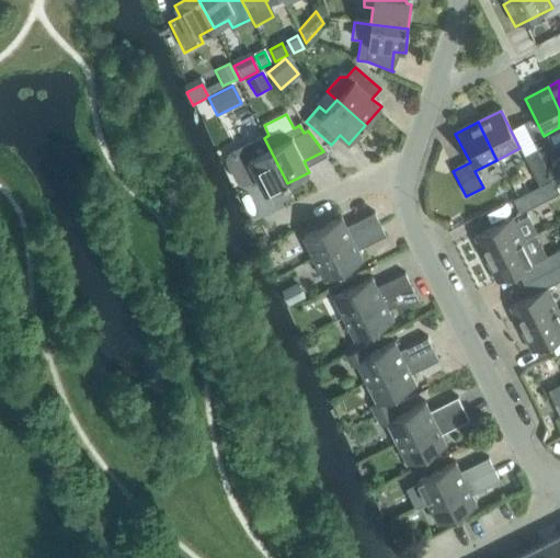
[(287,183),(264,138),(233,154),(230,156),(229,158),(228,159),(228,162),(229,166),(238,182),(239,185),(242,186),(243,188),(247,188),(250,186),(259,182),(265,194),(287,183)]
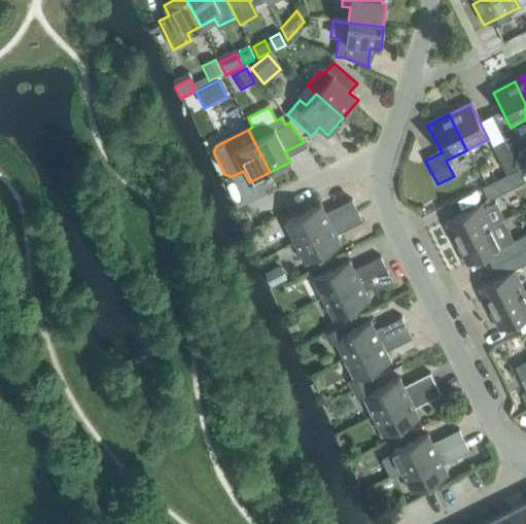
[(515,135),(503,141),(507,149),(520,143),(515,135)]
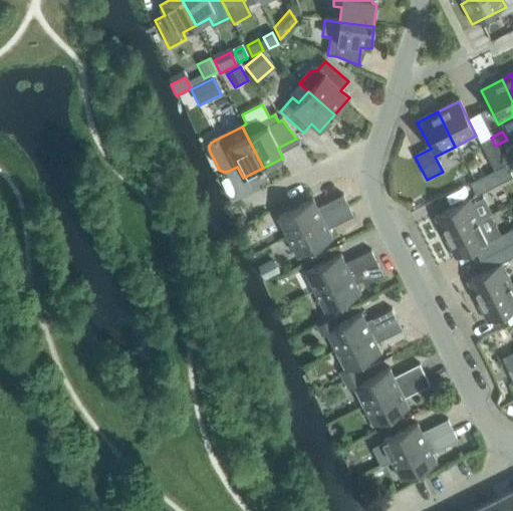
[(506,166),(495,146),(491,138),(479,144),(494,172),(506,166)]
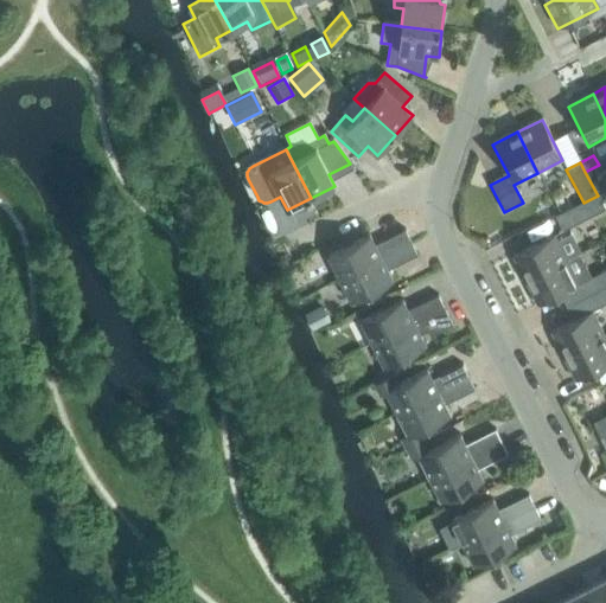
[(598,196),(584,203),(555,217),(562,232),(605,211),(598,196)]
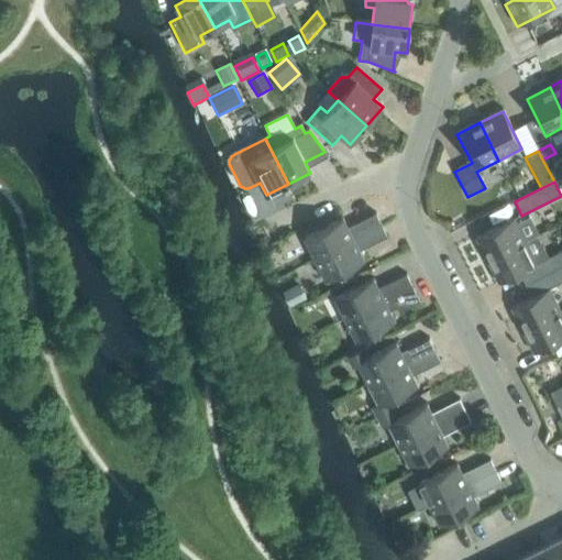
[(315,260),(382,227),(375,215),(346,229),(342,219),(304,239),(315,260)]
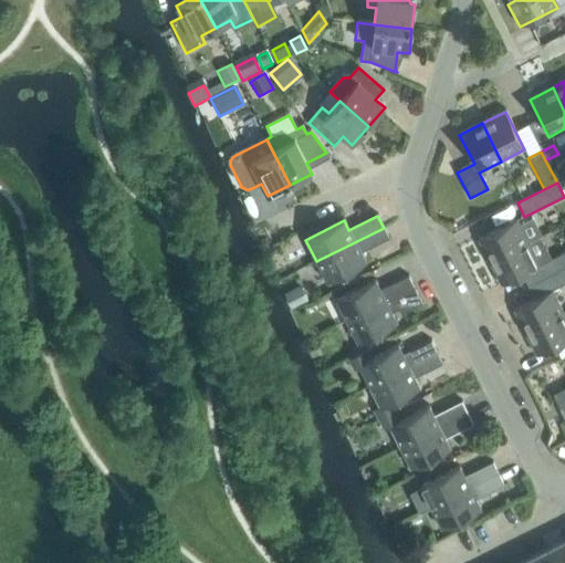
[(478,240),(490,263),(527,243),(516,220),(478,240)]
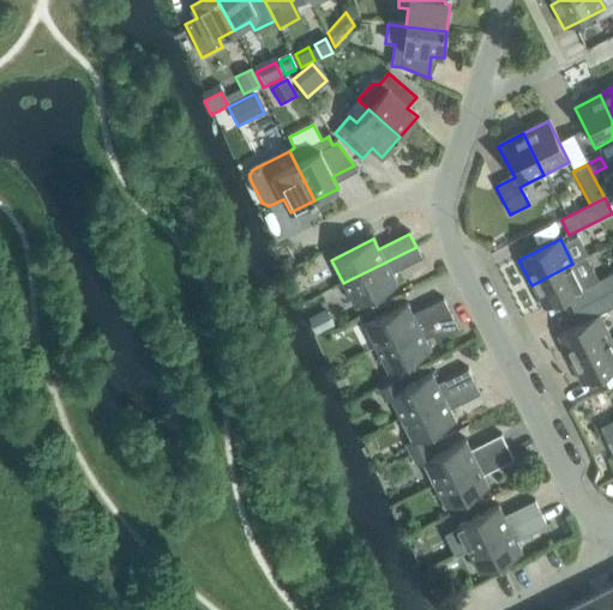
[(391,275),(422,259),(416,247),(343,283),(355,307),(397,285),(391,275)]
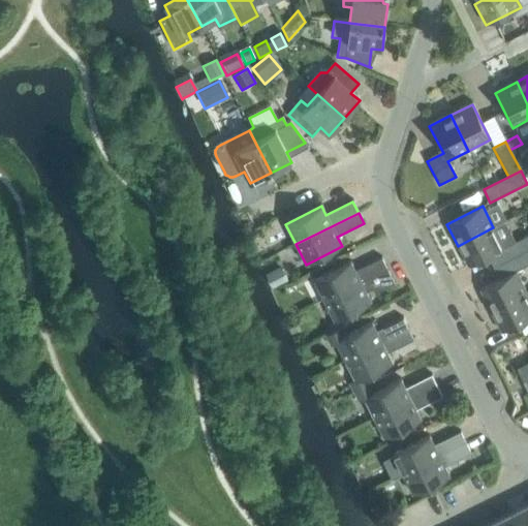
[(498,267),(527,251),(527,236),(516,243),(505,221),(493,227),(458,246),(468,267),(493,254),(498,267)]
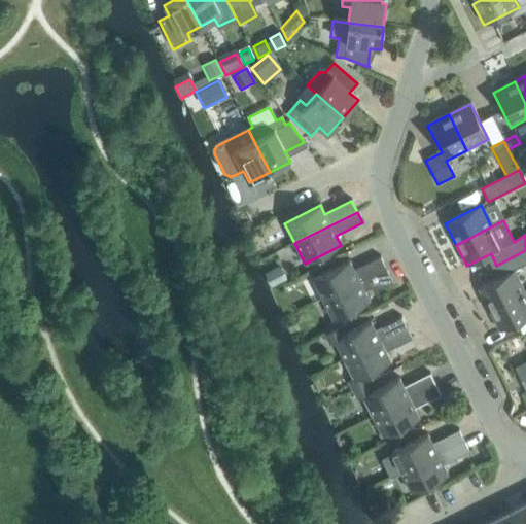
[(244,234),(246,239),(258,233),(255,228),(244,234)]
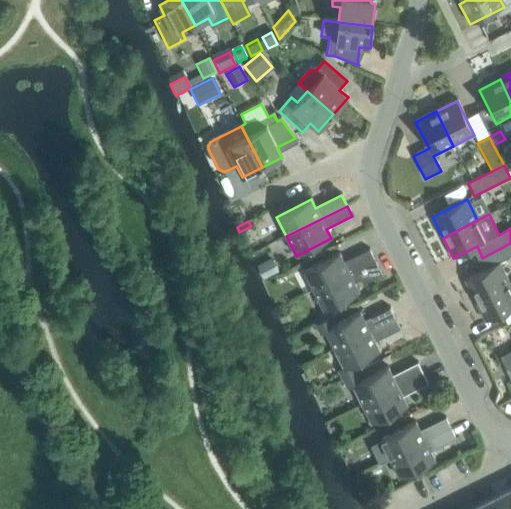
[(509,284),(499,263),(510,257),(510,243),(482,258),(488,269),(464,281),(475,301),(509,284)]
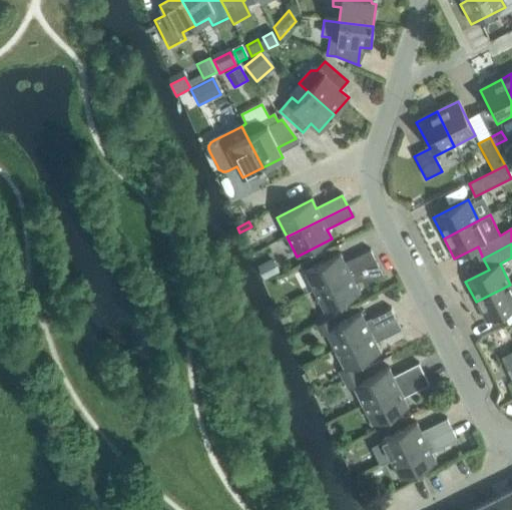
[(315,292),(375,262),(370,250),(344,264),(340,255),(305,273),(315,292)]
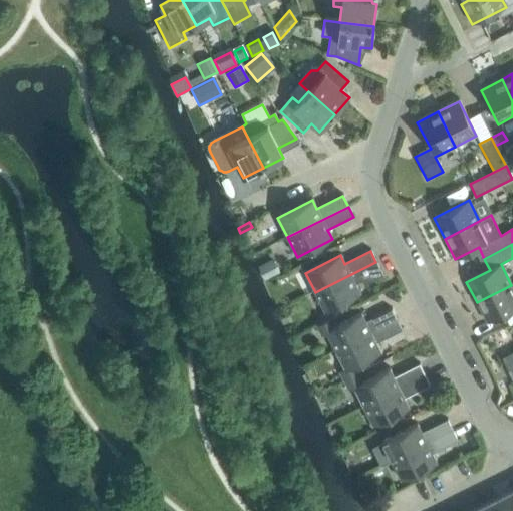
[(355,285),(381,272),(375,262),(315,292),(325,312),(359,294),(355,285)]
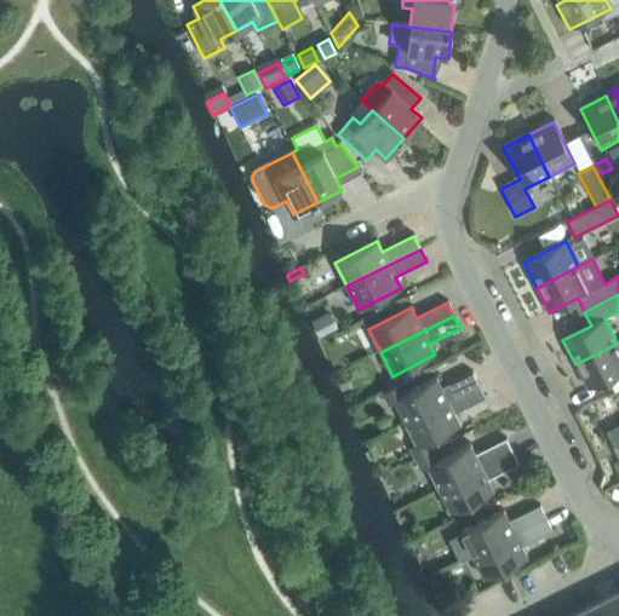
[(336,330),(330,318),(314,327),(320,339),(336,330)]
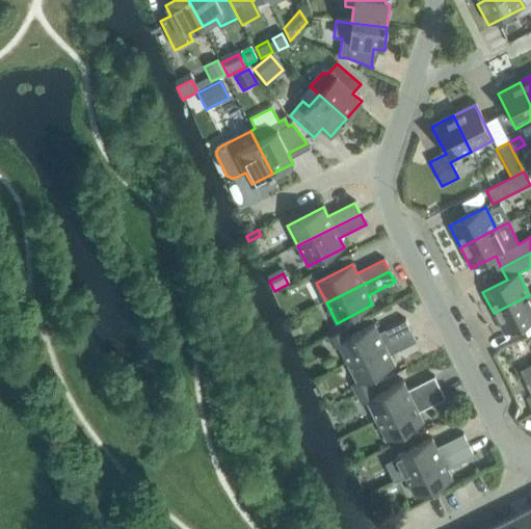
[(530,298),(529,295),(494,313),(504,335),(530,320),(530,298)]
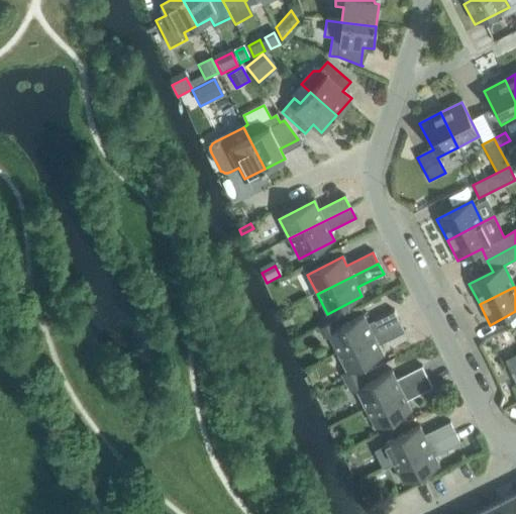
[(337,353),(399,322),(394,312),(368,325),(363,316),(336,329),(332,321),(317,328),(322,339),(329,335),(337,353)]
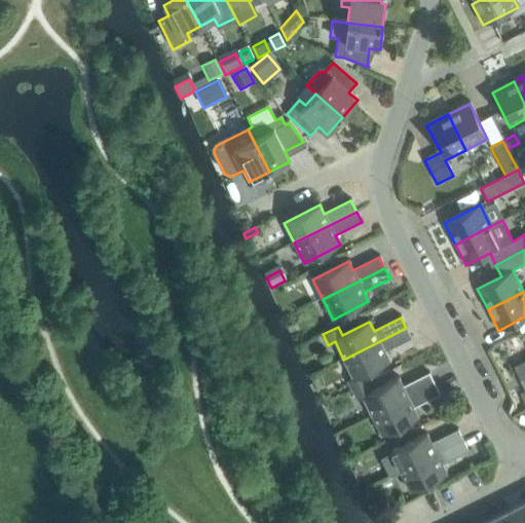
[(346,382),(351,390),(366,383),(362,375),(389,362),(384,352),(411,339),(406,328),(343,360),(353,379),(346,382)]
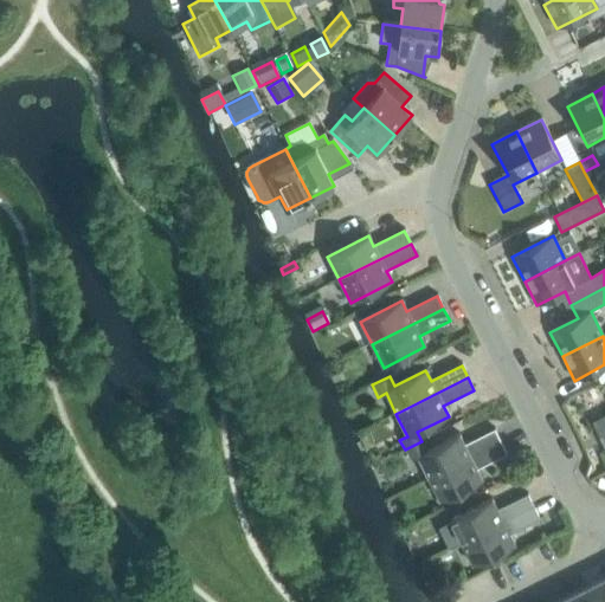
[(418,458),(429,479),(501,442),(494,431),(463,445),(458,435),(427,451),(422,441),(405,450),(411,461),(418,458)]
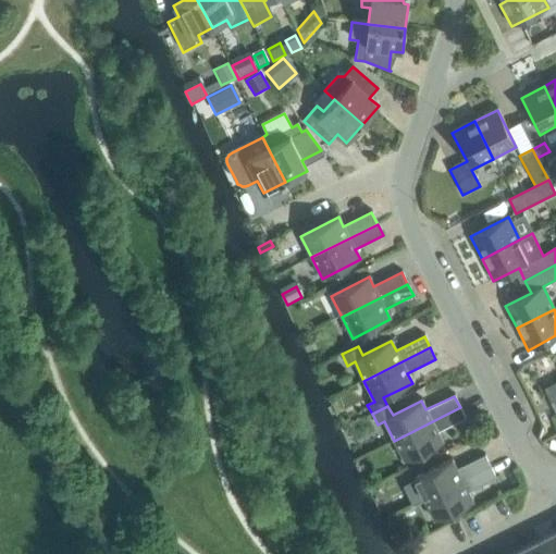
[(437,433),(466,419),(460,407),(394,441),(405,462),(443,442),(437,433)]
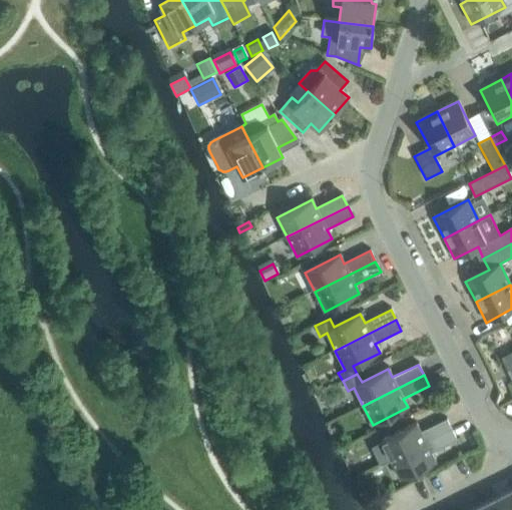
[(391,461),(451,430),(446,420),(420,432),(416,424),(381,441),(391,461)]
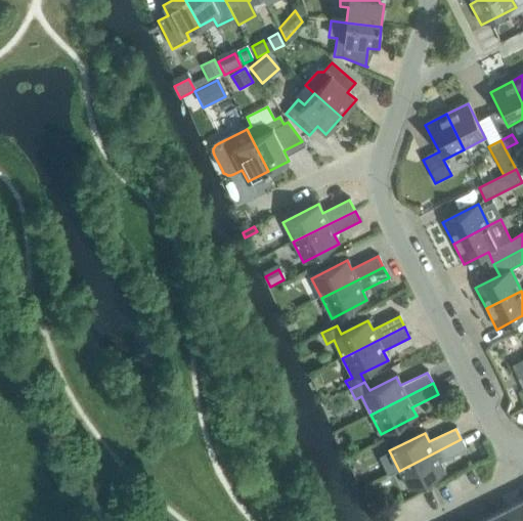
[(440,464),(467,450),(461,439),(399,471),(409,490),(444,472),(440,464)]
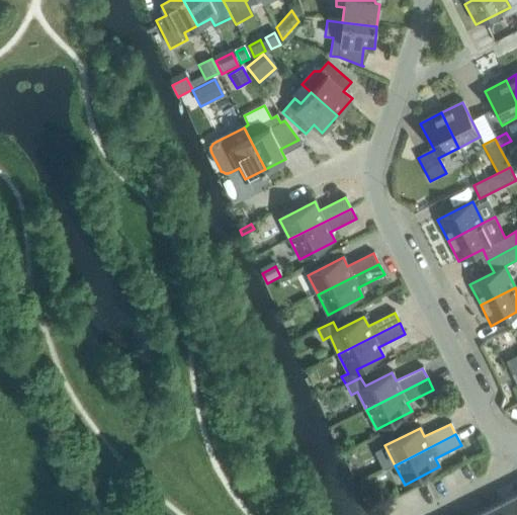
[(516,514),(516,496),(501,504),(506,514),(516,514)]
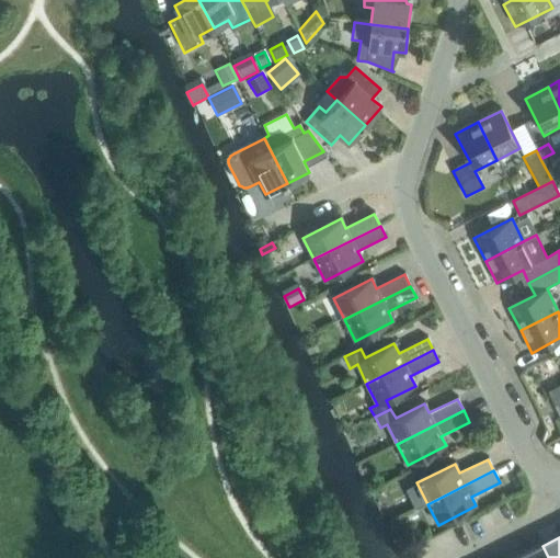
[(548,557),(543,546),(521,557),(548,557)]
